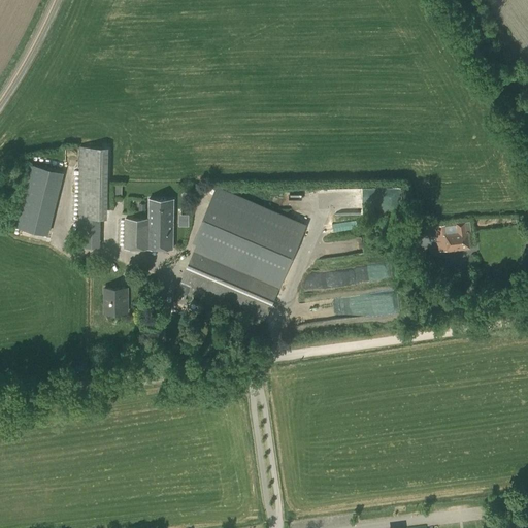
[(107,219),(108,147),(79,146),(77,248),(100,248),(100,219),(107,219)]
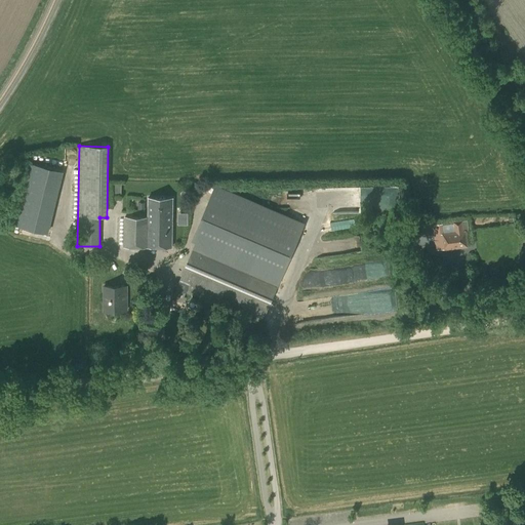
[(31,162),(15,224),(49,232),(64,170),(31,162)]
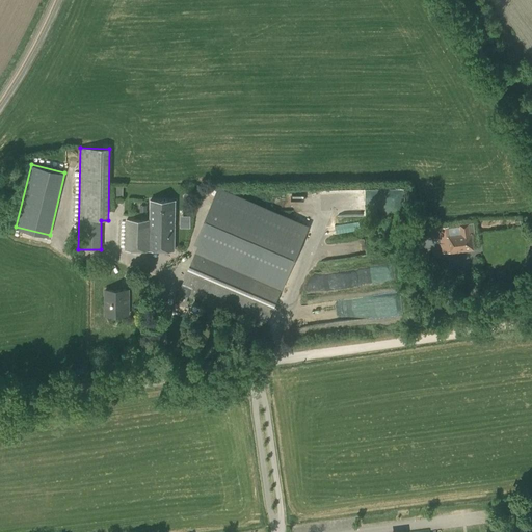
[(179,292),(175,302),(183,306),(187,295),(265,328),(286,280),(295,259),(309,228),(218,189),(196,241),(200,242),(179,292)]
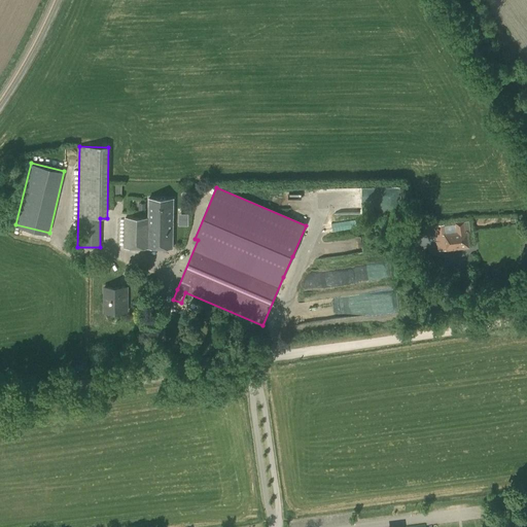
[(149,199),(148,218),(126,218),(125,247),(173,248),(173,199),(149,199)]
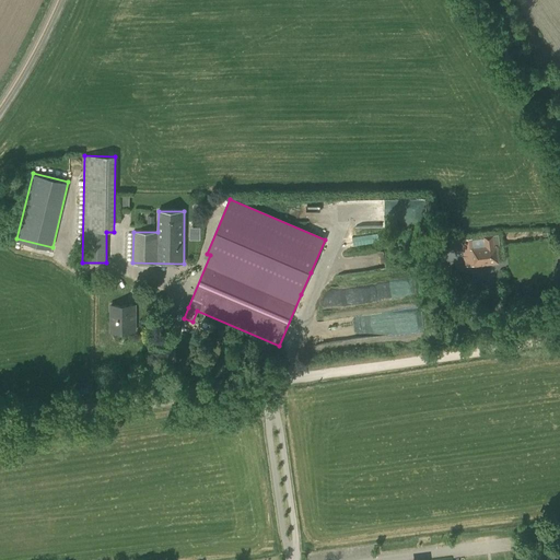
[(202,238),(202,228),(193,228),(193,238),(202,238)]
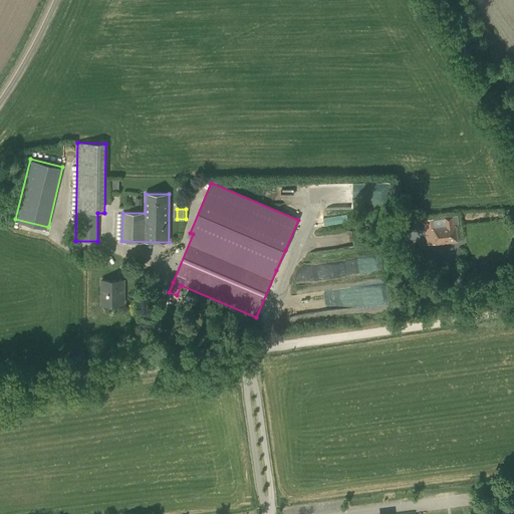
[(342,215),(326,218),(327,226),(343,223),(342,215)]
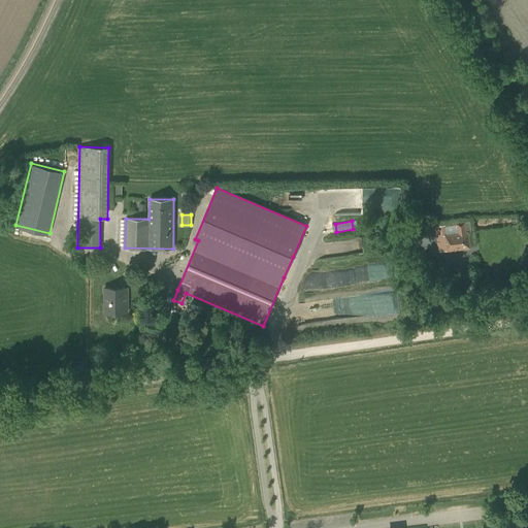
[(456,223),(457,233),(444,235),(443,226),(436,226),(439,252),(470,249),(468,232),(471,232),(470,222),(456,223)]
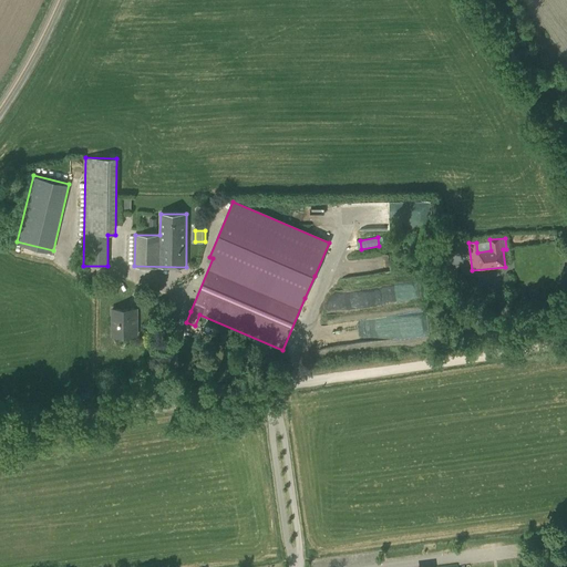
[(429,246),(424,261),(436,265),(442,249),(429,246)]
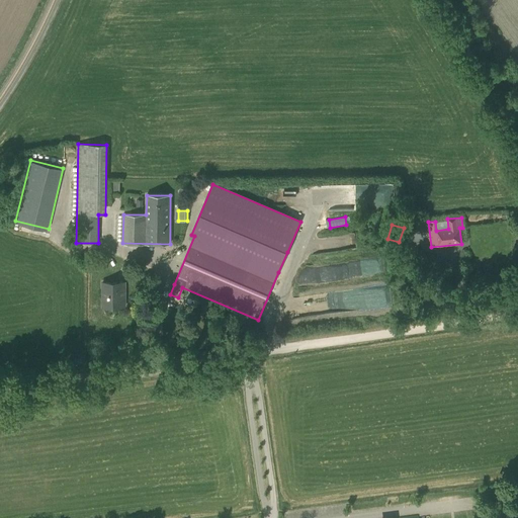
[(328,236),(329,250),(355,249),(354,235),(328,236)]
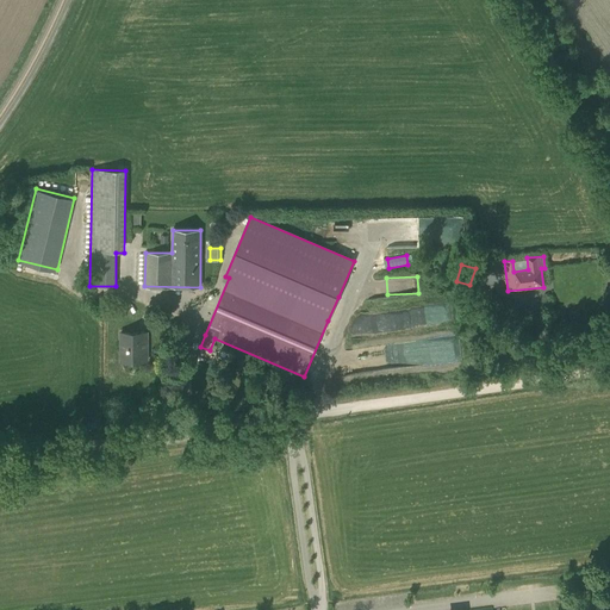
[(147,332),(120,332),(122,361),(147,361),(147,332)]
